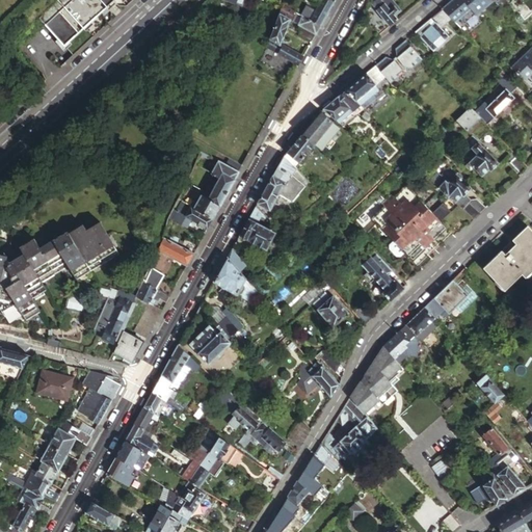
[(60,46),(109,0),(69,0),(42,25),(60,46)]
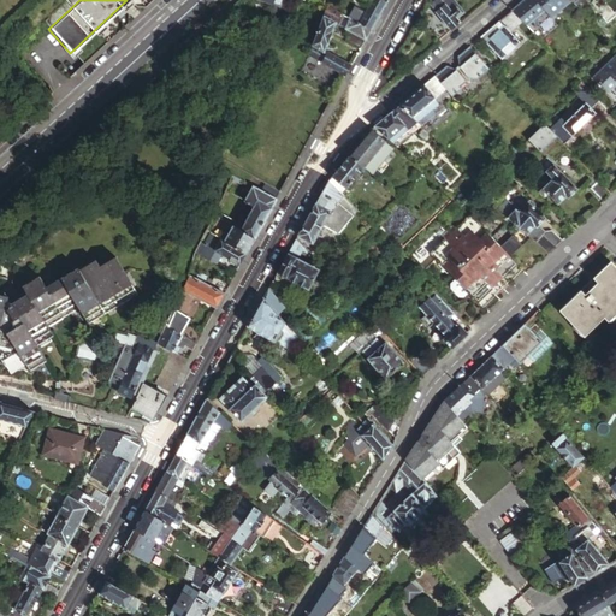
[(372,28),(385,4),(379,0),(372,0),(366,13),(362,11),(361,13),(339,3),(341,0),(332,0),(330,7),(343,15),(347,16),(351,18),(354,19),(372,28)]
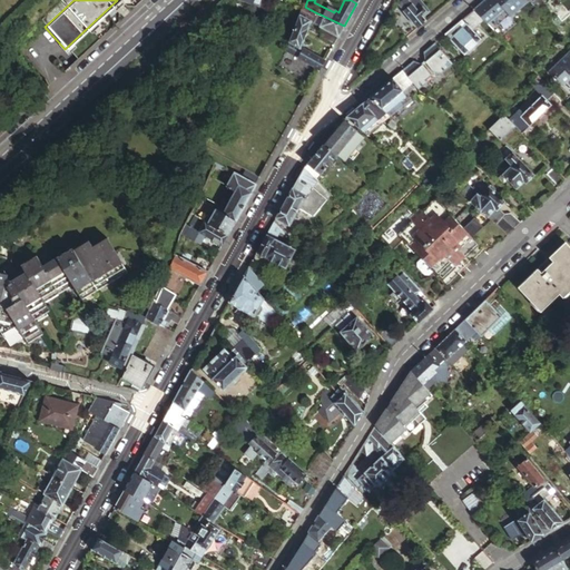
[(406,13),(418,26),(426,19),(425,18),(421,12),(425,9),(422,6),(418,9),(410,0),(400,0),(397,2),(406,13)]
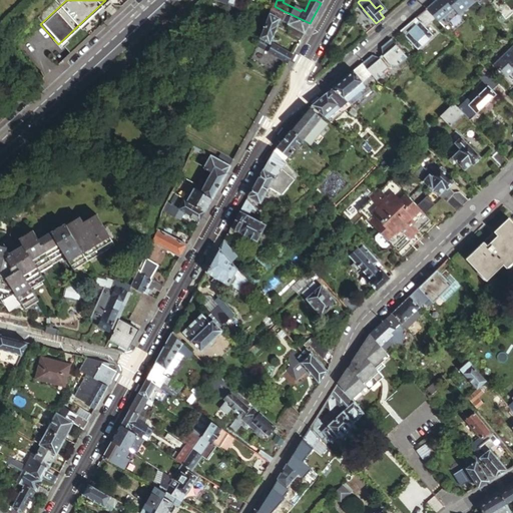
[(376,1),(376,0),(369,0),(376,8),(380,5),(376,1)]
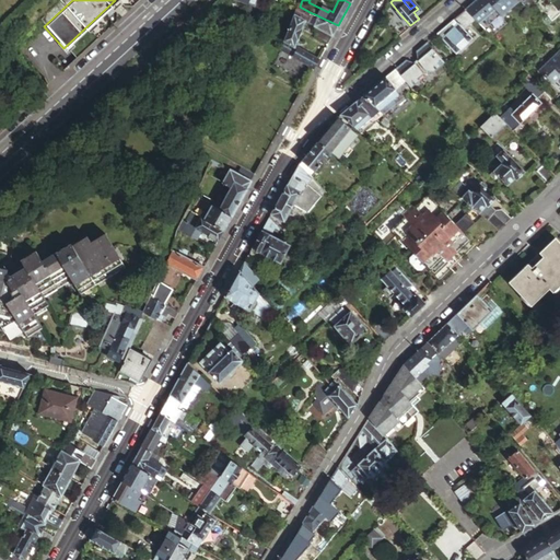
[(422,14),(440,0),(411,0),(410,1),(415,6),(418,9),(421,13),(422,14)]
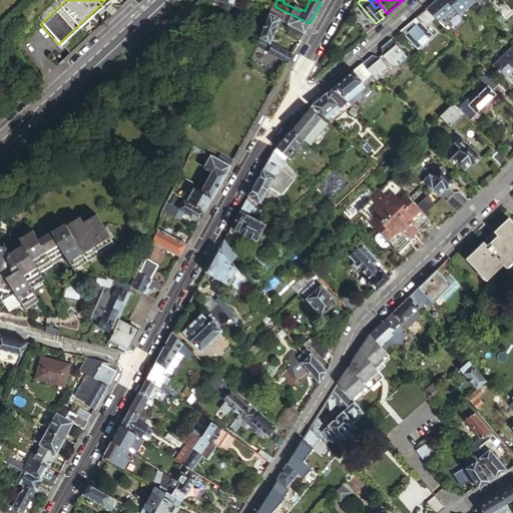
[(439,0),(434,0),(426,7),(435,16),(438,19),(453,5),(460,12),(473,0),(441,0),(440,1),(439,0)]
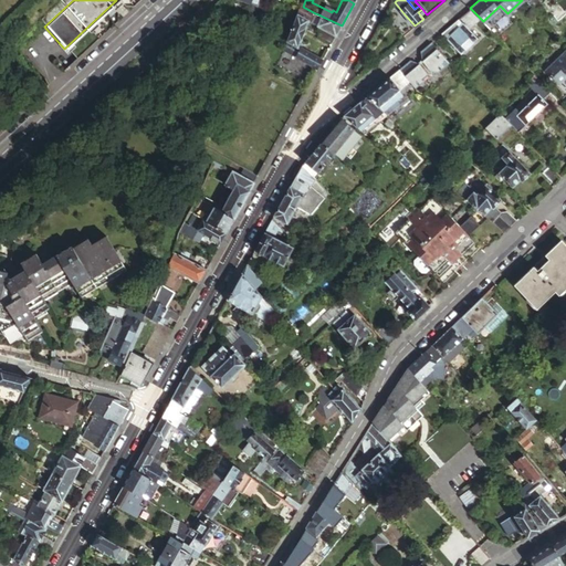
[(315,13),(303,7),(302,8),(300,14),(312,21),(315,13)]
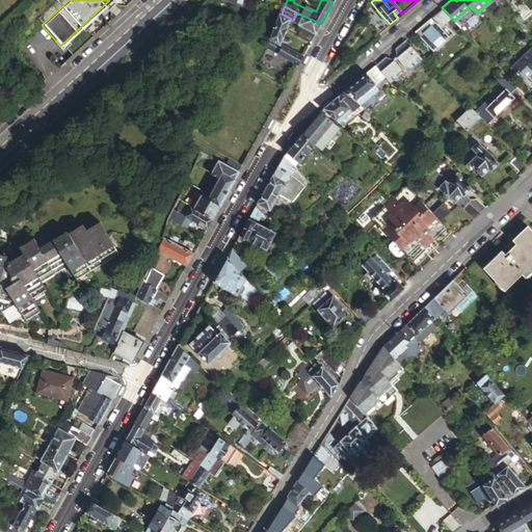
[(442,7),(431,17),(434,19),(419,34),(433,49),(449,34),(442,26),(451,17),(442,7)]
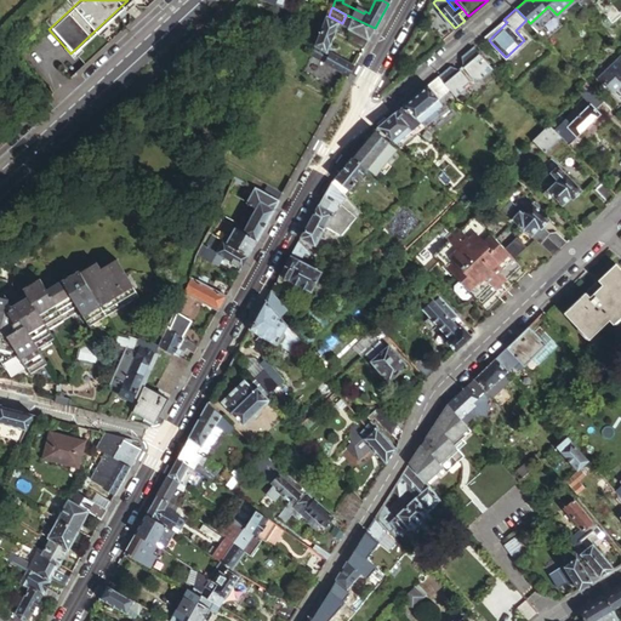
[(345,26),(351,29),(354,18),(349,16),(346,15),(342,23),(341,24),(345,26)]
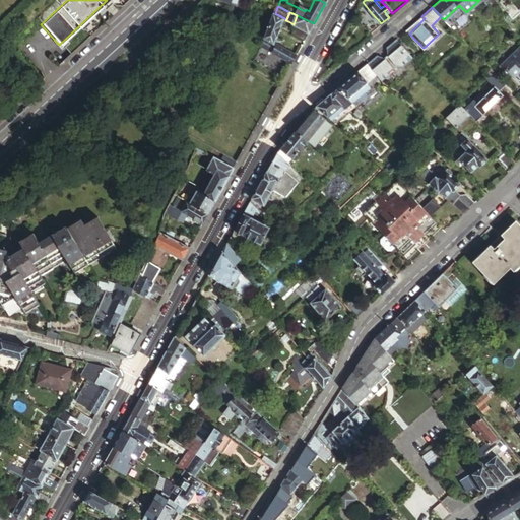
[(369,34),(381,23),(371,12),(359,22),(369,34)]
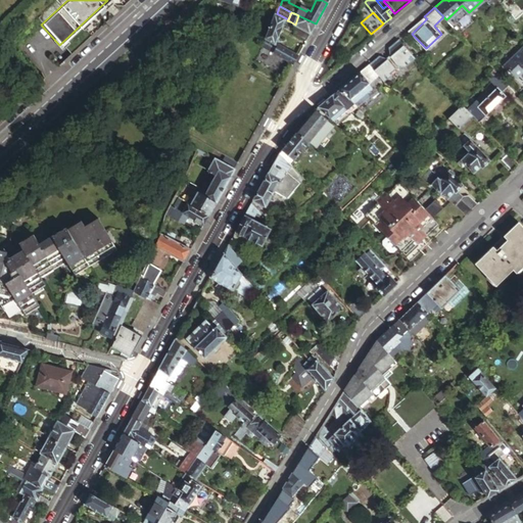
[(277,13),(274,20),(266,40),(275,45),(276,45),(286,24),(287,20),(288,19),(277,13)]
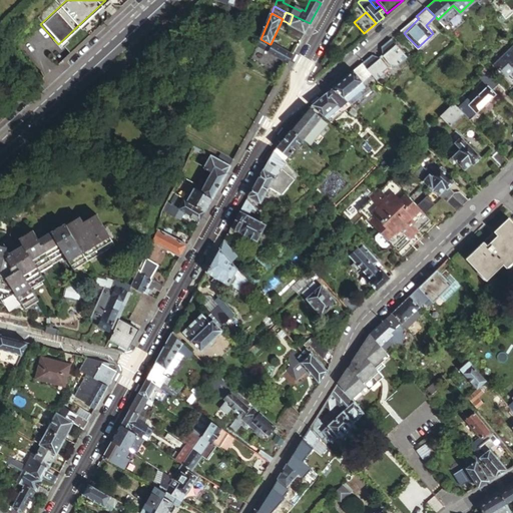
[(293,26),(305,32),(309,24),(310,23),(295,16),(293,15),(290,24),(293,26)]
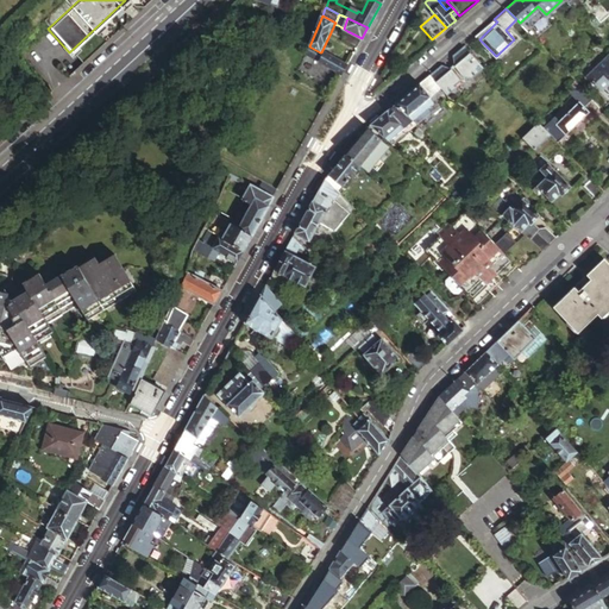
[(344,38),(357,45),(362,38),(347,31),(344,38)]
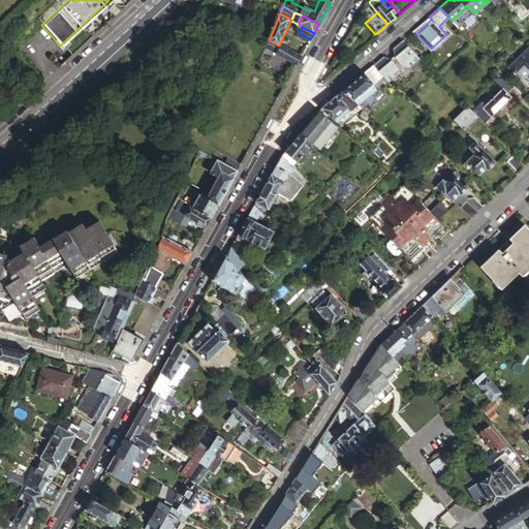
[(384,54),(373,63),(389,82),(406,65),(410,66),(421,57),(403,38),(392,48),(395,55),(391,58),(384,54)]
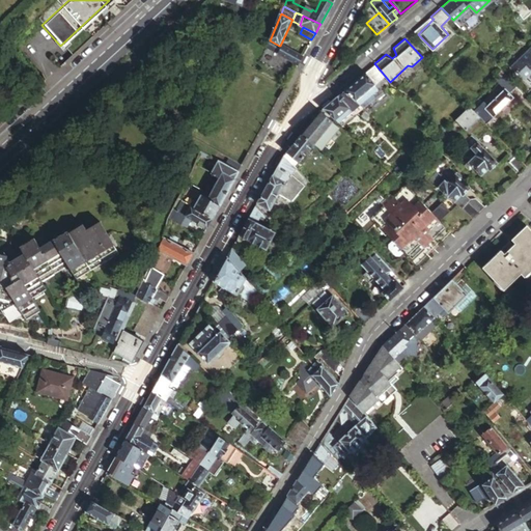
[(279,46),(270,40),(267,48),(275,53),(279,46)]
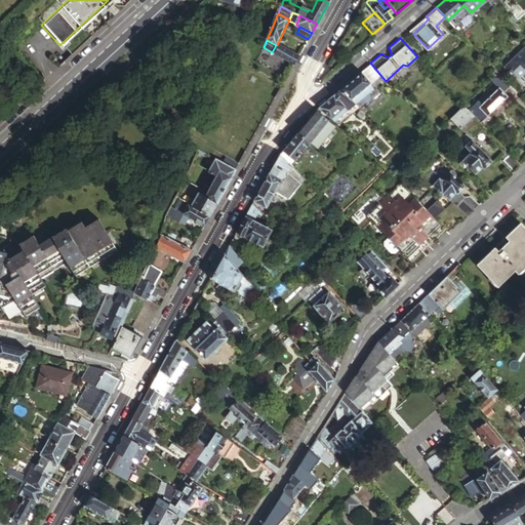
[(524,82),(524,41),(505,63),(524,83),(524,82)]
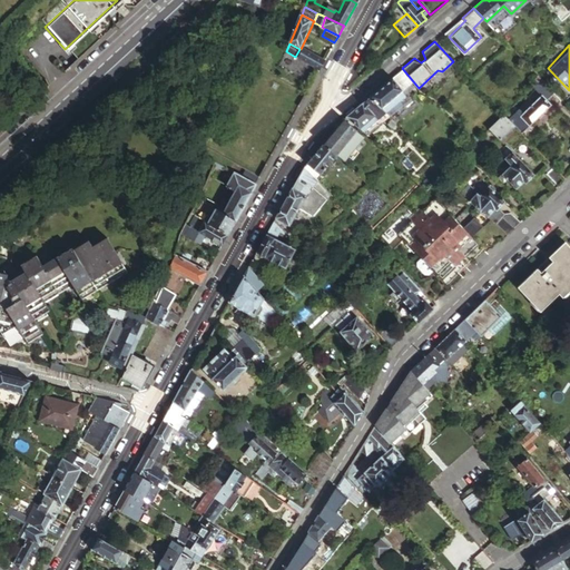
[(298,59),(320,70),(324,60),(303,50),(298,59)]
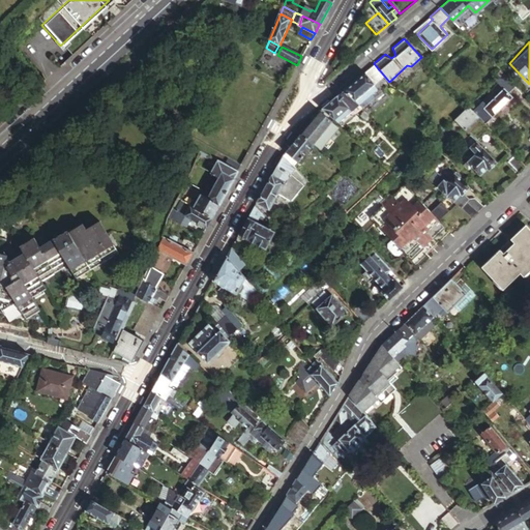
[(283,70),(292,75),(296,66),(288,61),(283,70)]
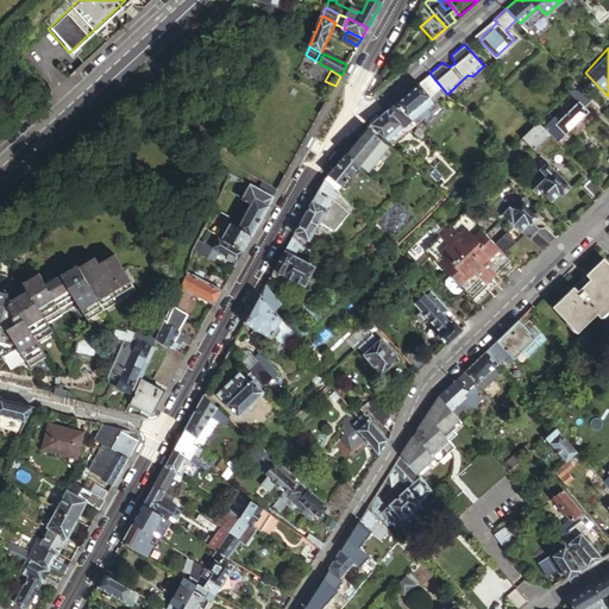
[(0,89),(5,93),(12,79),(0,71),(0,89)]
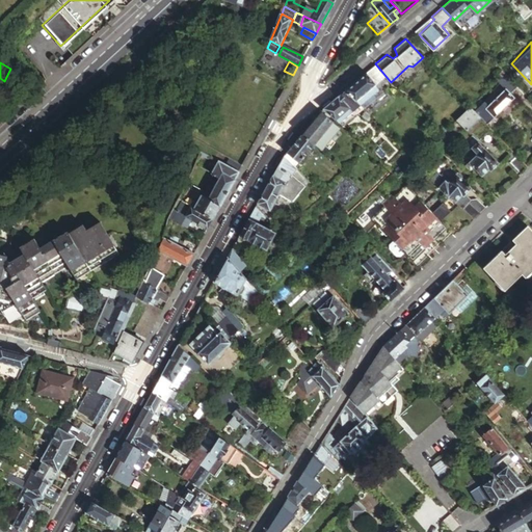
[(381,77),(372,67),(355,81),(346,88),(361,103),(366,98),(369,99),(372,96),(373,91),(377,87),(374,83),(381,77)]
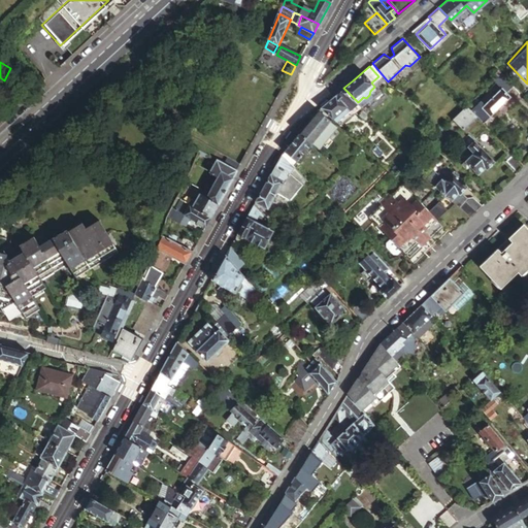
[(510,81),(500,71),(487,86),(495,94),(482,106),(491,116),(509,96),(508,94),(498,84),(501,80),(506,86),(510,81)]
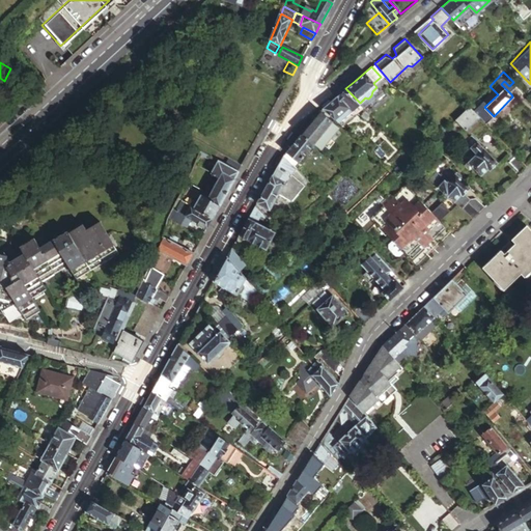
[(501,84),(511,94),(519,87),(513,82),(509,86),(504,81),(501,84)]
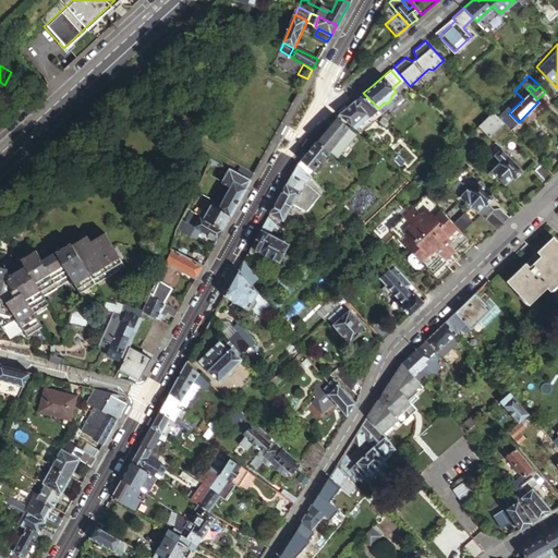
[(384,102),(378,108),(381,111),(400,96),(396,92),(391,96),(390,100),(387,104),(384,102)]
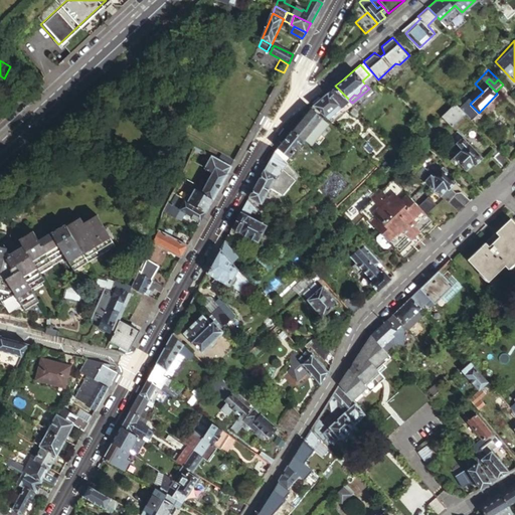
[(326,94),(314,104),(325,113),(338,102),(341,106),(349,100),(335,86),(326,94)]
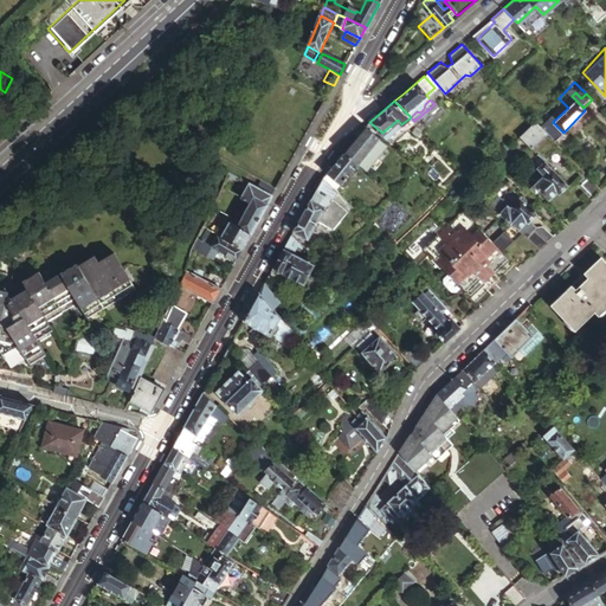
[(540,116),(536,120),(547,131),(552,137),(555,134),(550,129),(552,128),(540,116)]
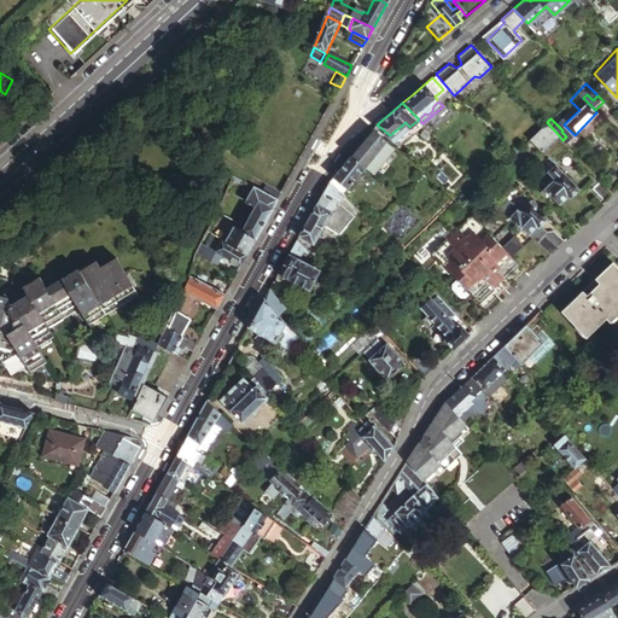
[(558,134),(547,122),(544,124),(509,158),(517,165),(537,145),(542,150),(558,134)]
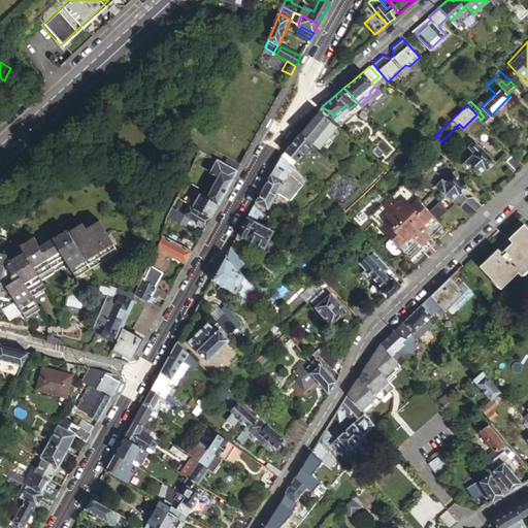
[(315,113),(299,133),(311,143),(331,120),(319,108),(318,109),(315,113)]
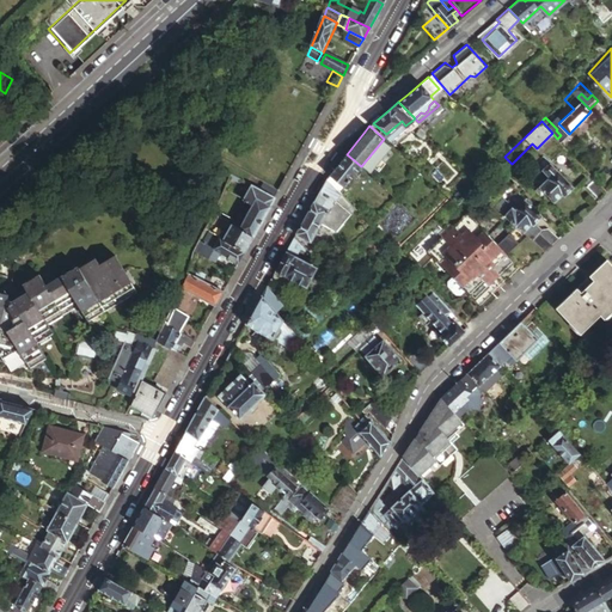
[(384,139),(361,166),(369,173),(373,167),(378,172),(385,164),(380,160),(392,146),(384,139)]
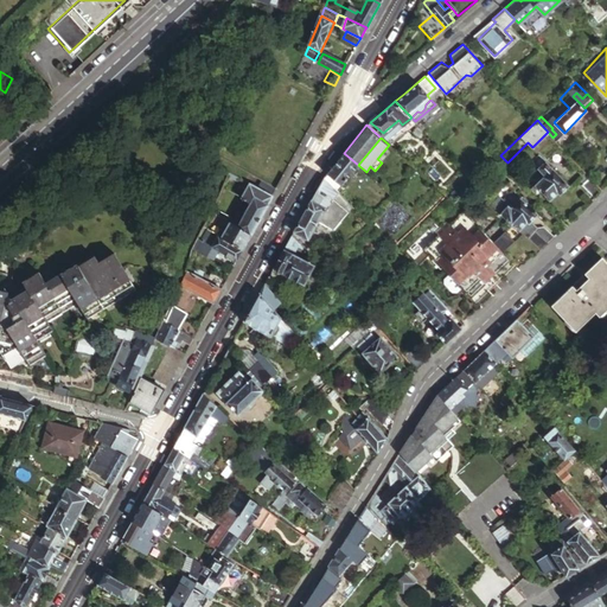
[(327,172),(326,173),(342,185),(358,165),(344,153),(327,172)]
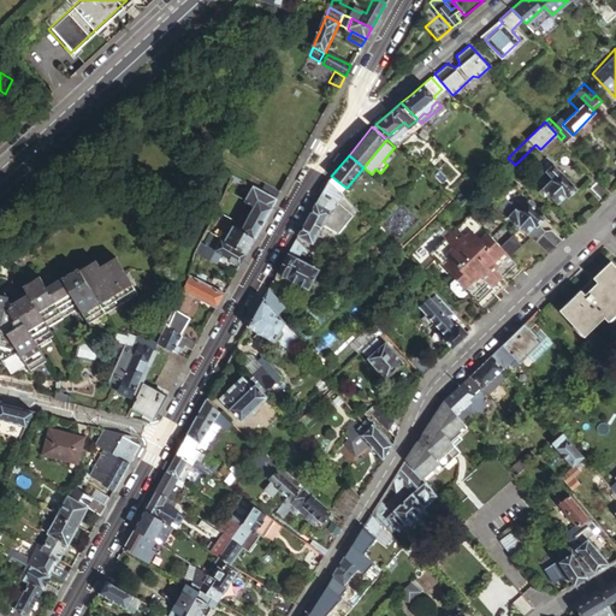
[(548,155),(540,163),(542,164),(538,167),(544,175),(537,181),(544,188),(540,191),(545,197),(550,194),(557,202),(567,193),(569,194),(578,187),(548,155)]
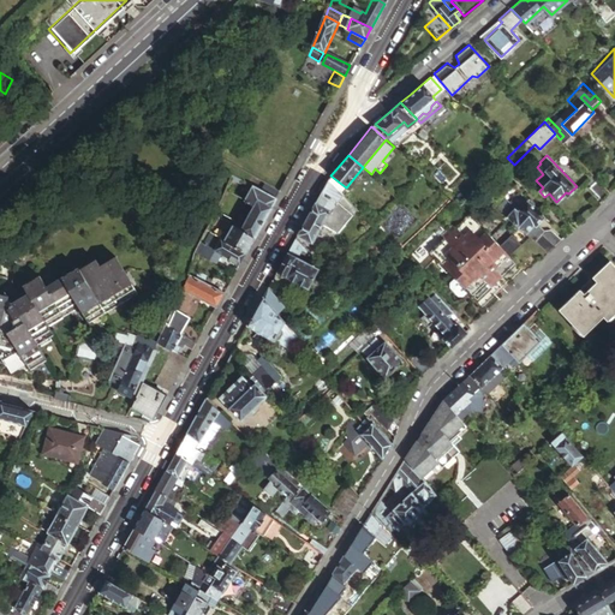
[(609,191),(597,178),(589,185),(602,198),(609,191)]
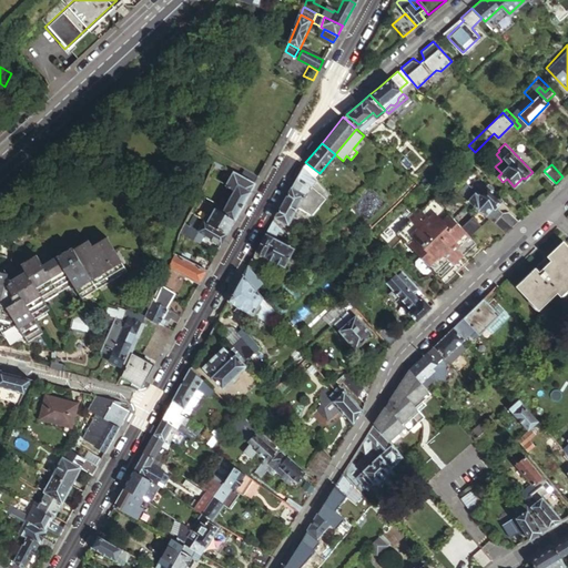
[(296,176),(273,220),(284,231),(291,237),(301,224),(304,226),(330,193),(303,165),(301,168),(296,176)]
